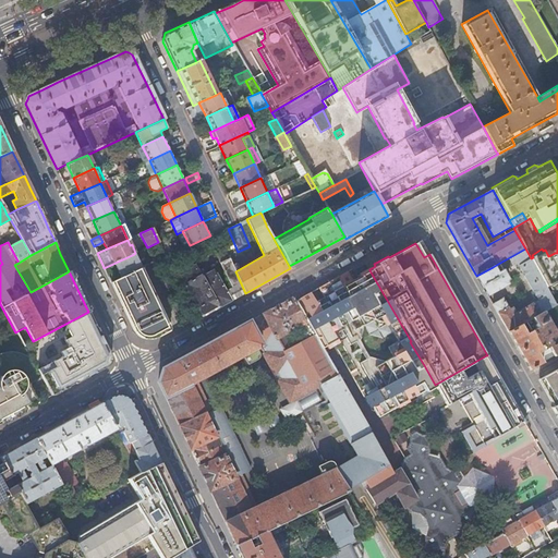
[(544,312),(556,304),(546,286),(531,258),(525,249),(498,264),(501,270),(496,274),(493,267),(476,276),(481,283),(482,286),(487,294),(510,282),(508,279),(512,277),(508,270),(504,274),(502,270),(512,265),(510,263),(516,261),(537,300),(513,313),(511,314),(502,299),(492,304),(495,308),(508,331),(521,325),(529,320),(544,312)]
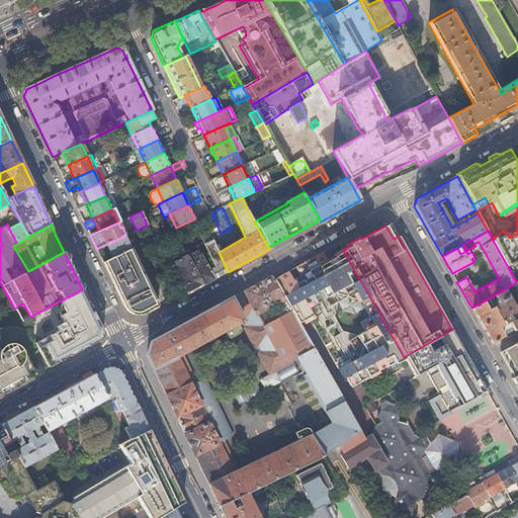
[(517,235),(515,235),(509,238),(506,232),(504,233),(495,239),(493,240),(507,265),(509,264),(517,259),(517,235)]
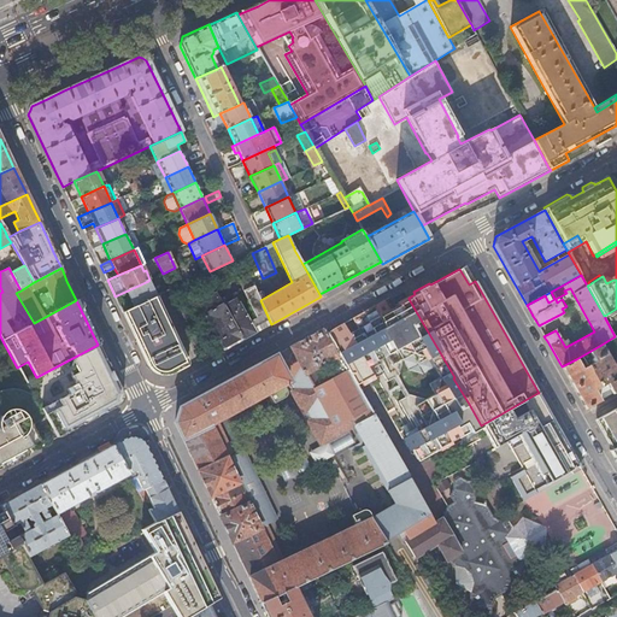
[(148,281),(115,297),(122,311),(156,297),(148,281)]
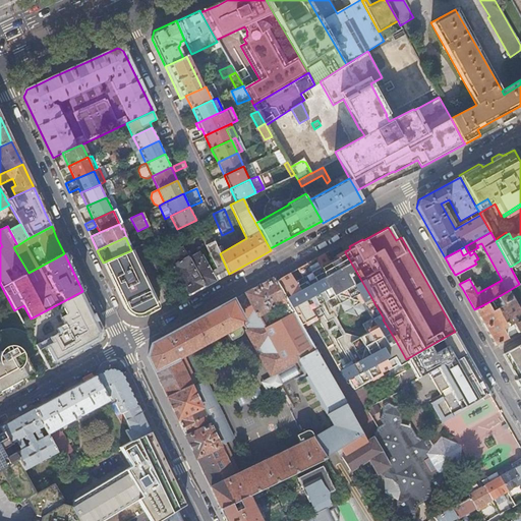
[(220,253),(214,241),(205,245),(216,269),(211,272),(201,255),(190,262),(185,253),(181,247),(167,255),(172,265),(171,266),(188,296),(213,282),(229,274),(220,253)]
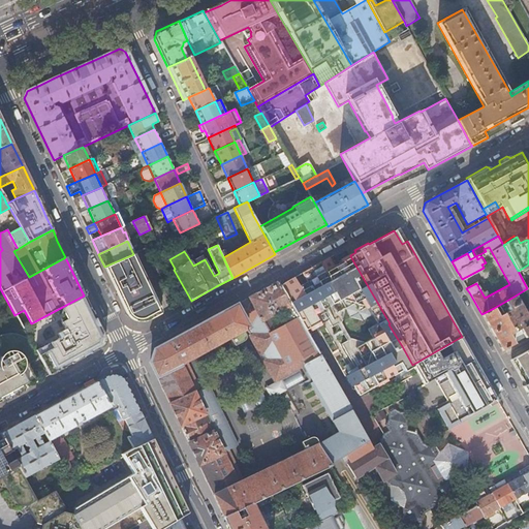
[(472,250),(467,253),(470,259),(475,256),(472,250)]
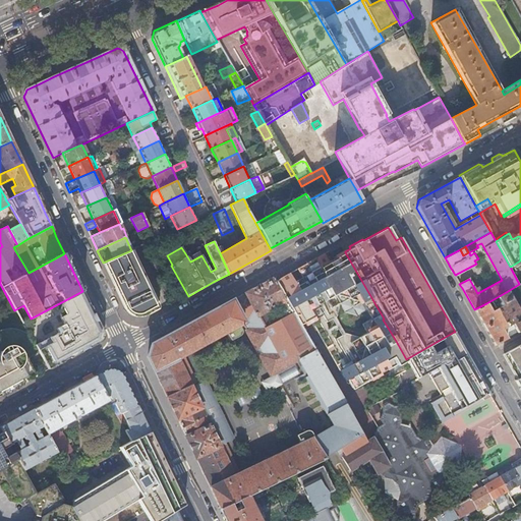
[(160,308),(131,250),(103,263),(113,284),(124,307),(125,310),(128,312),(130,314),(133,315),(136,316),(138,316),(141,316),(145,316),(149,314),(160,308)]
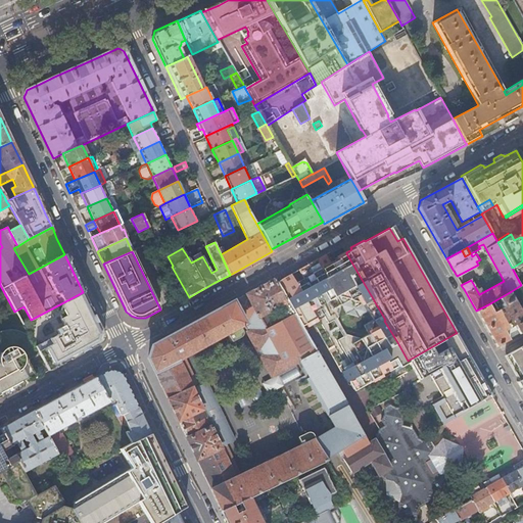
[(191,263),(202,256),(200,253),(191,258),(188,252),(186,254),(191,263)]
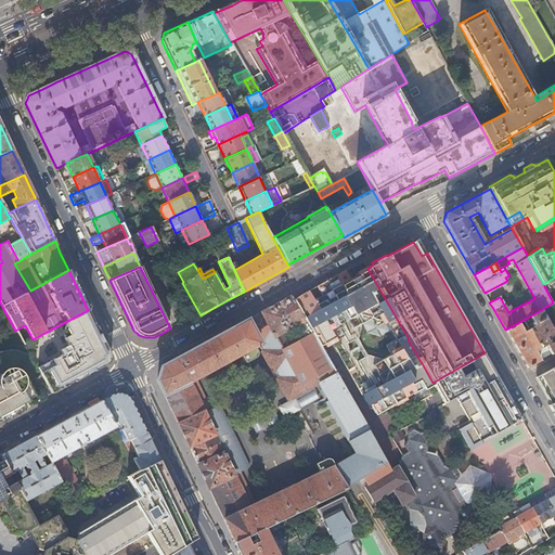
[(345,272),(294,300),(317,339),(320,347),(343,334),(348,344),(358,338),(358,337),(362,325),(361,323),(369,318),(374,327),(384,322),(389,331),(396,343),(387,348),(390,353),(382,358),(370,358),(369,355),(358,361),(369,379),(374,389),(365,394),(364,394),(375,413),(378,414),(405,399),(404,397),(412,392),(413,394),(433,383),(422,363),(408,340),(409,339),(368,269),(349,280),(345,272)]
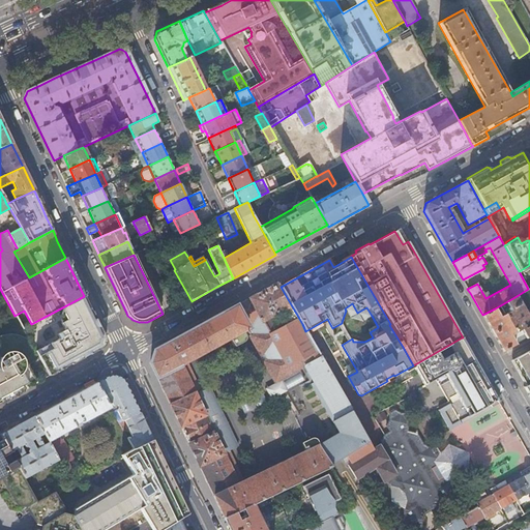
[(529,265),(521,270),(523,274),(529,269),(529,265)]
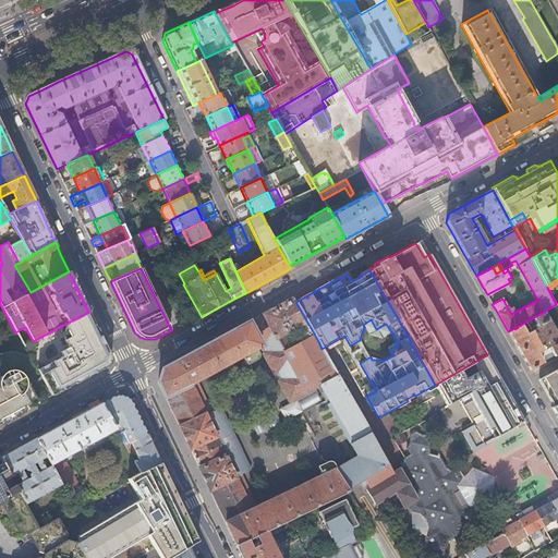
[(557,283),(550,289),(548,284),(546,286),(556,304),(557,303),(557,283)]
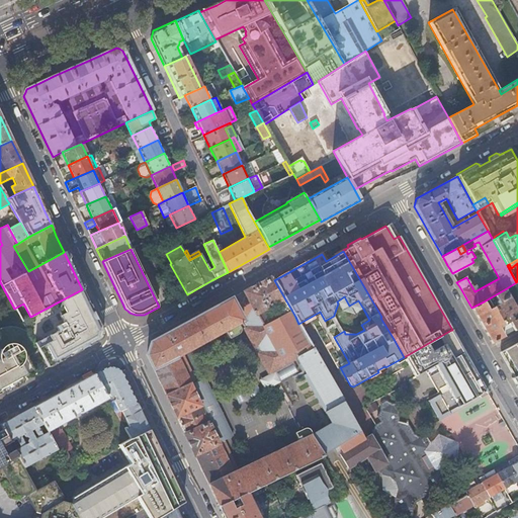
[(475,291),(477,290),(468,275),(466,277),(475,291)]
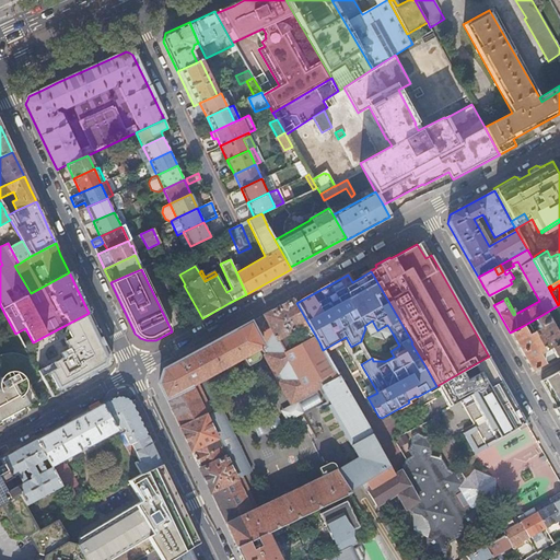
[(163,371),(159,384),(186,443),(205,480),(222,517),(236,548),(243,545),(259,537),(271,531),(276,528),(294,520),(322,506),(349,493),(336,471),(331,466),(329,464),(326,464),(316,468),(321,477),(258,509),(252,511),(236,481),(252,474),(242,454),(226,461),(214,436),(231,430),(221,410),(212,413),(206,417),(190,384),(197,381),(242,357),(246,365),(258,360),(258,358),(258,356),(256,350),(260,347),(290,404),(322,386),(331,405),(328,407),(350,445),(370,433),(370,432),(343,385),(323,350),(319,342),(296,303),(295,302),(294,300),(290,302),(248,324),(207,347),(163,371)]
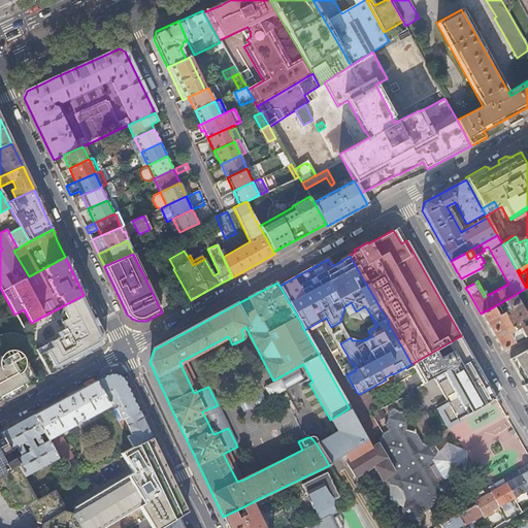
[(28,337),(29,340),(34,350),(48,374),(64,366),(99,348),(101,341),(102,335),(84,295),(31,323),(23,328),(28,337)]
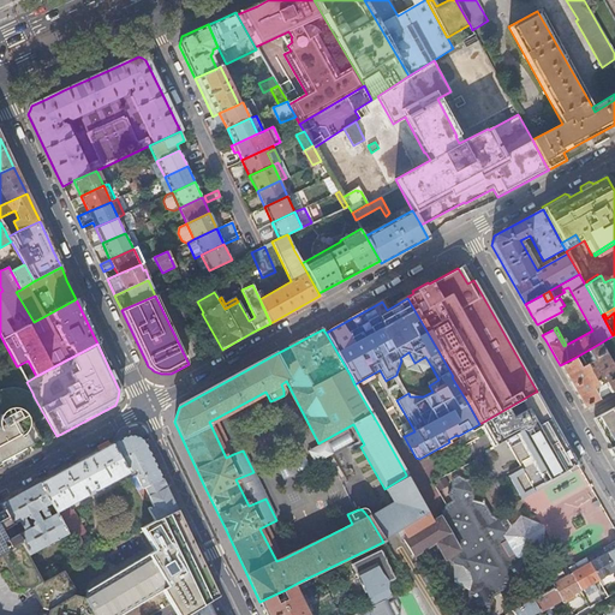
[(610,392),(614,388),(614,371),(599,344),(583,353),(587,363),(580,368),(574,358),(560,365),(563,371),(580,401),(584,407),(598,399),(592,389),(603,383),(604,386),(607,384),(610,392)]
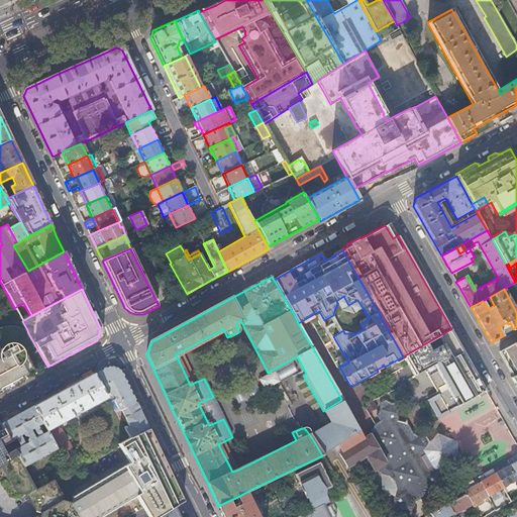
[(336,301),(337,303),(341,310),(354,313),(363,308),(357,300),(348,305),(343,296),(336,301)]
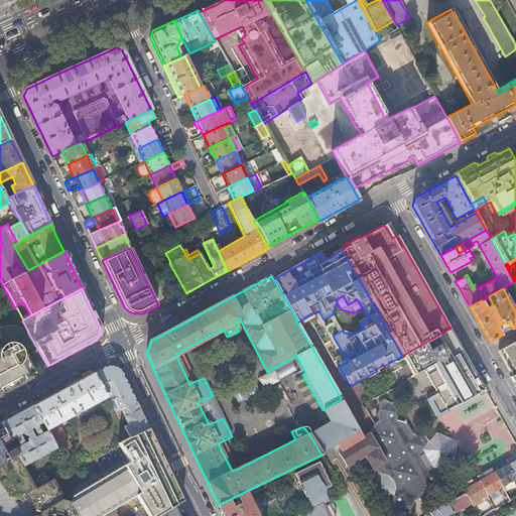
[(22,383),(23,380),(22,379),(33,374),(20,349),(33,342),(28,333),(24,331),(23,331),(7,328),(0,331),(0,393),(1,394),(22,383)]
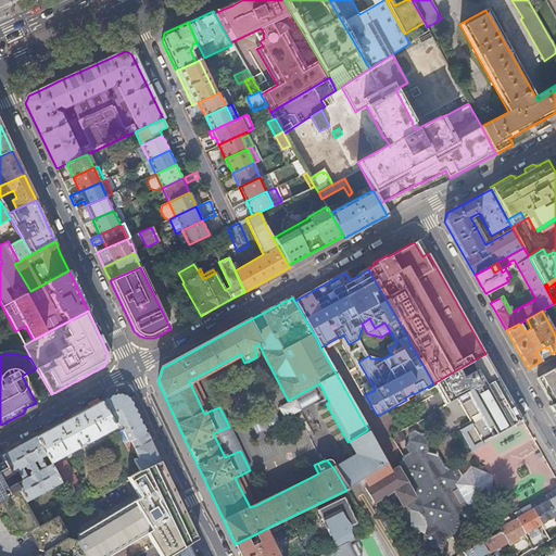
[(484,354),(433,383),(436,388),(445,404),(456,397),(459,430),(471,452),(523,421),(484,354)]
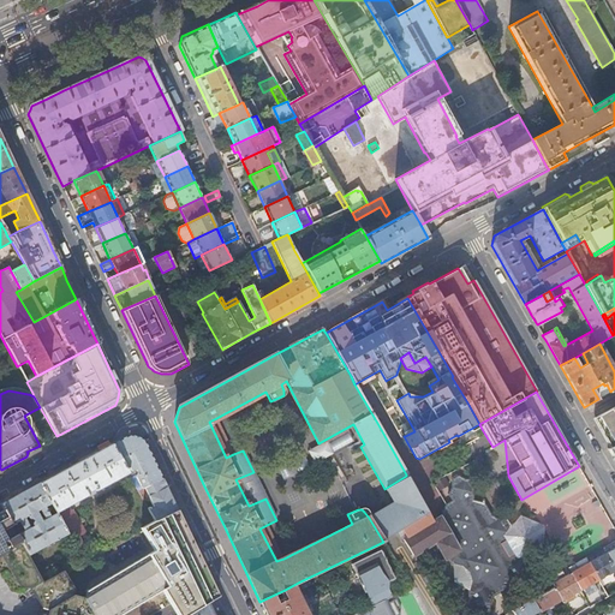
[(613,446),(614,443),(614,405),(596,417),(613,446)]
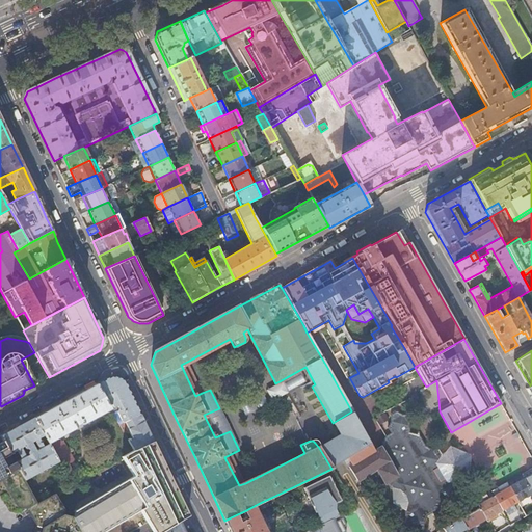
[(340,351),(334,354),(337,360),(342,356),(340,351)]
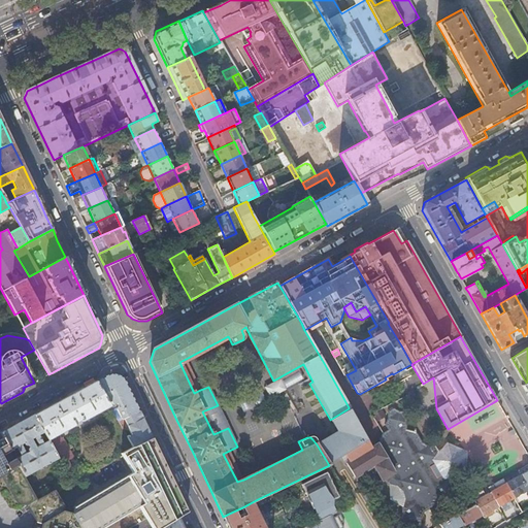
[(523,384),(526,383),(512,358),(509,359),(523,384)]
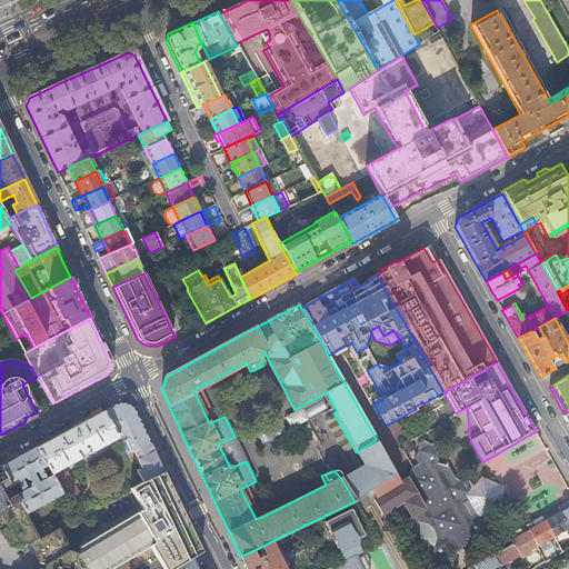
[(193,390),(209,423),(216,420),(200,387),(193,390)]
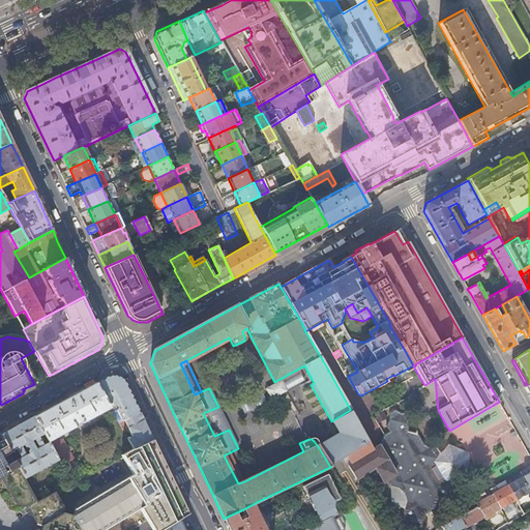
[(344,367),(349,376),(357,372),(352,362),(344,367)]
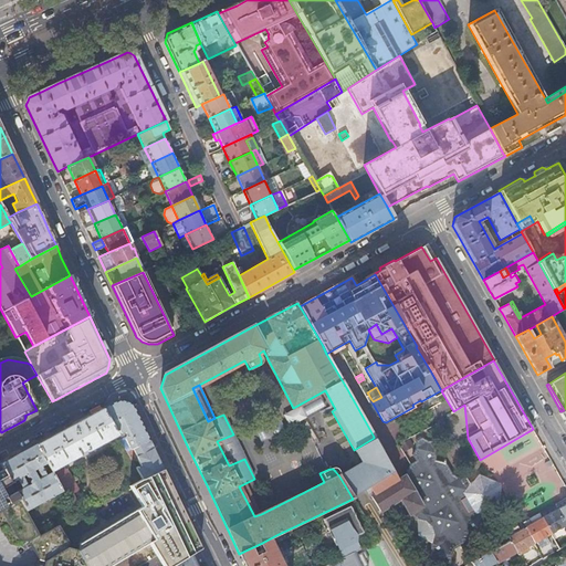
[(441,390),(421,401),(423,406),(443,395),(441,390)]
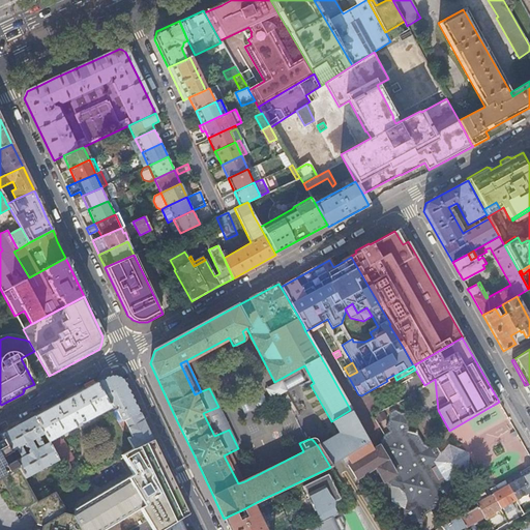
[(300,371),(280,382),(286,392),(305,382),(300,371)]
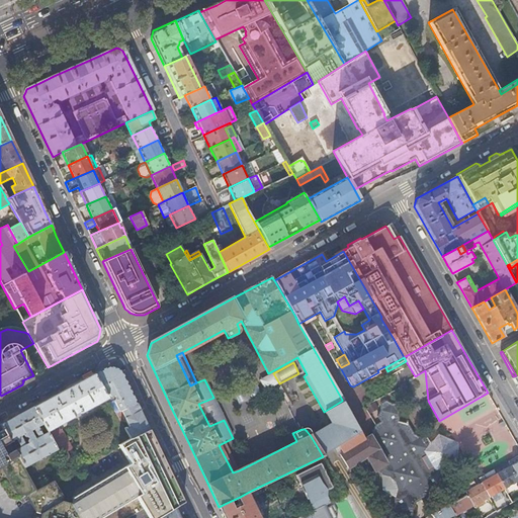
[(124,428),(130,438),(149,430),(119,370),(113,368),(108,366),(104,368),(94,374),(108,399),(113,396),(115,400),(109,403),(111,405),(115,413),(118,412),(121,419),(123,420),(124,419),(128,426),(124,428)]
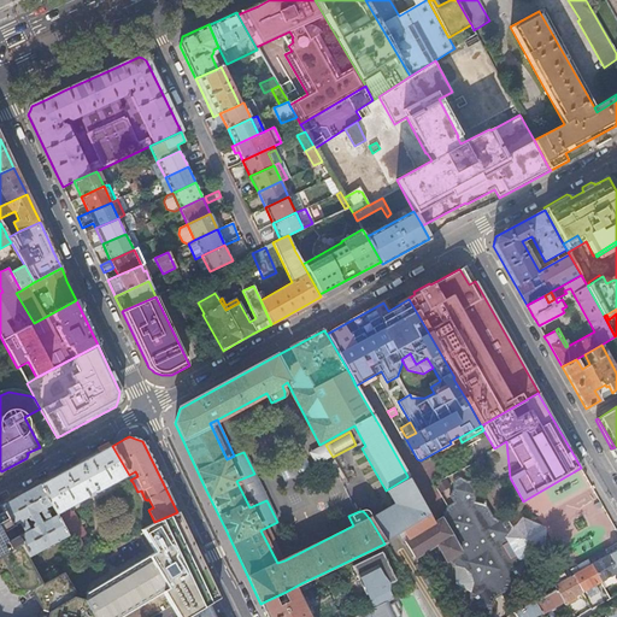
[(77,464),(40,485),(56,515),(88,497),(89,499),(95,495),(94,493),(129,475),(112,446),(101,452),(87,459),(77,464)]
